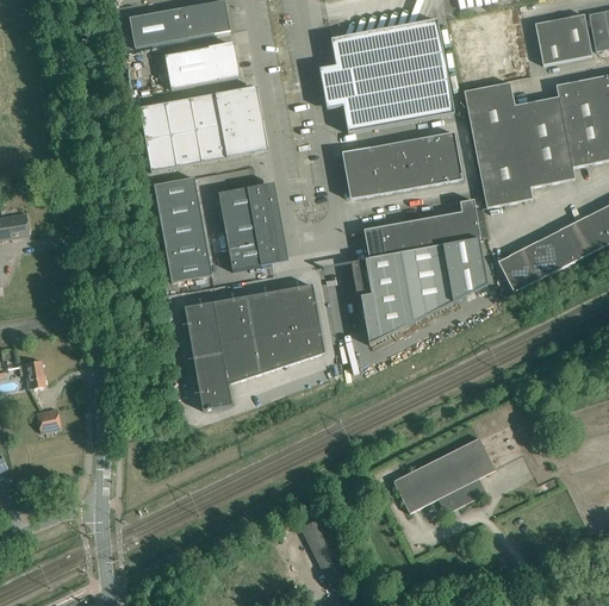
[(128,17),(134,47),(229,30),(224,0),(218,0),(128,17)]
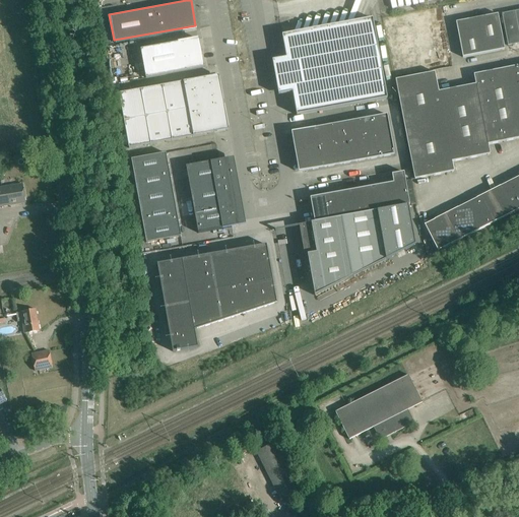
[(518,7),(501,11),(507,43),(518,40),(518,7)]
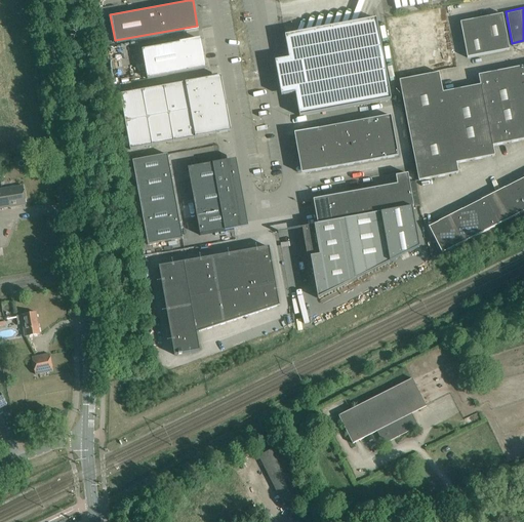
[(433,8),(420,10),(426,45),(449,41),(445,10),(434,12),(433,8)]
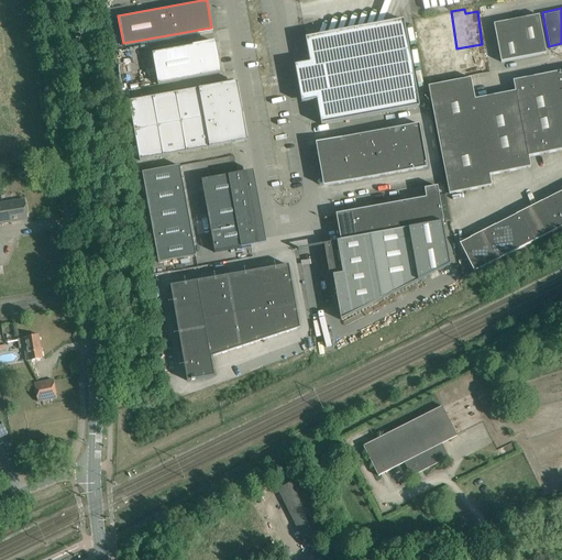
[(538,12),(493,21),(500,58),(544,50),(538,12)]
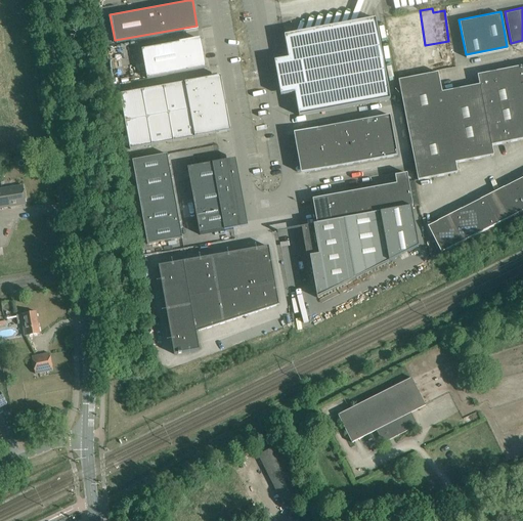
[(338,24),(336,28),(330,26),(329,26),(328,30),(320,27),(319,27),(318,31),(311,29),(310,29),(309,33),(302,30),(301,31),(300,34),(293,32),(284,34),(288,56),(273,59),(279,94),(294,91),(298,115),(389,97),(375,16),(364,18),(363,23),(356,20),(355,20),(354,25),(347,22),(345,26),(338,24)]
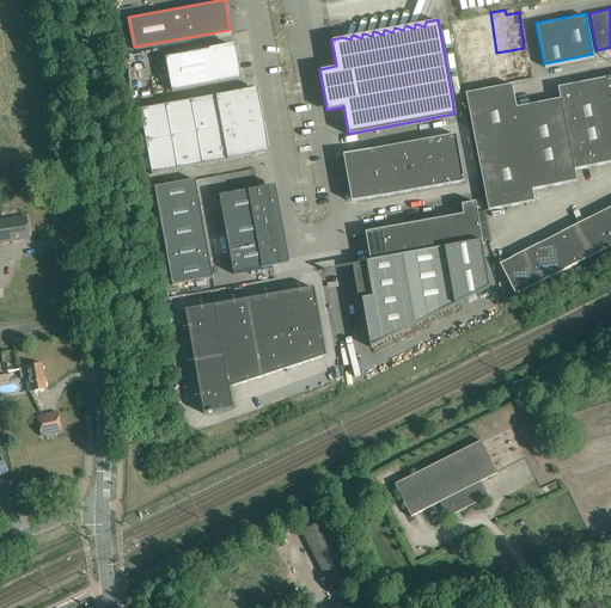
[(238,75),(232,42),(164,55),(170,88),(239,77),(239,75),(238,75)]
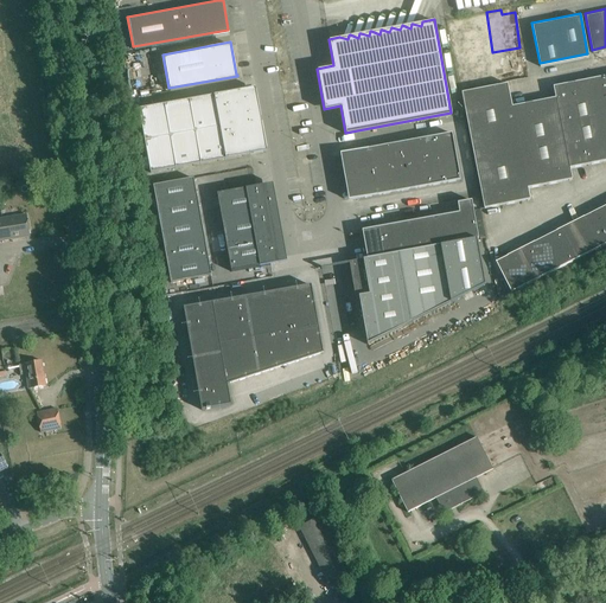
[(597,76),(553,84),(555,95),(561,126),(605,117),(597,76)]
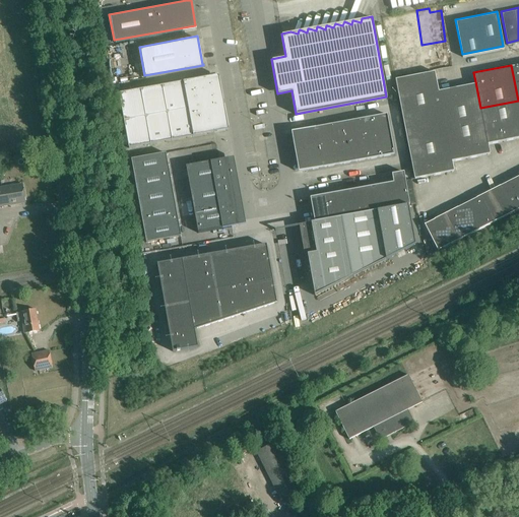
[(434,69),(395,77),(404,124),(443,117),(437,89),(434,69)]
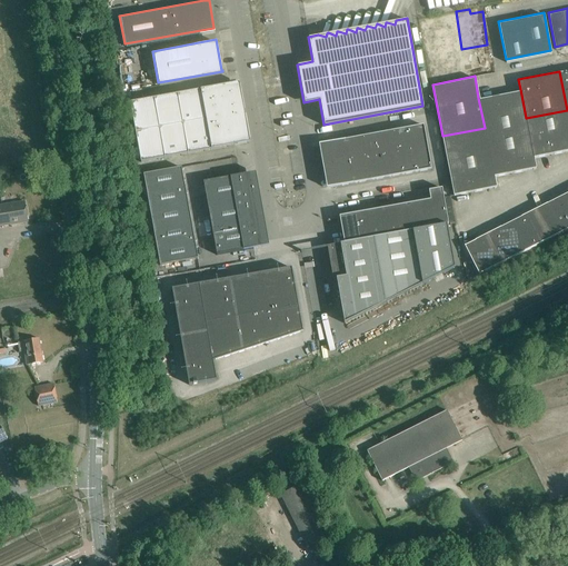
[(129,99),(140,159),(249,140),(238,80),(129,99)]
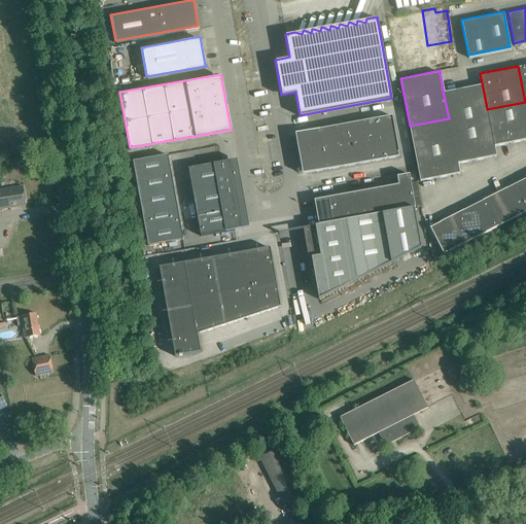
[(482,82),(443,91),(449,118),(450,126),(488,117),(487,109),(482,82)]
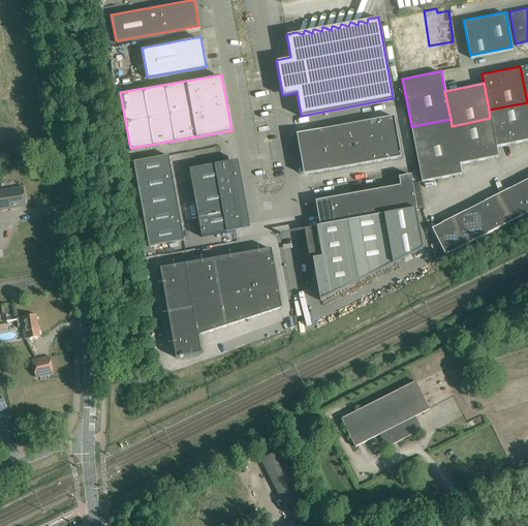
[(527,104),(527,102),(489,110),(490,118),(495,144),(527,136),(527,104)]
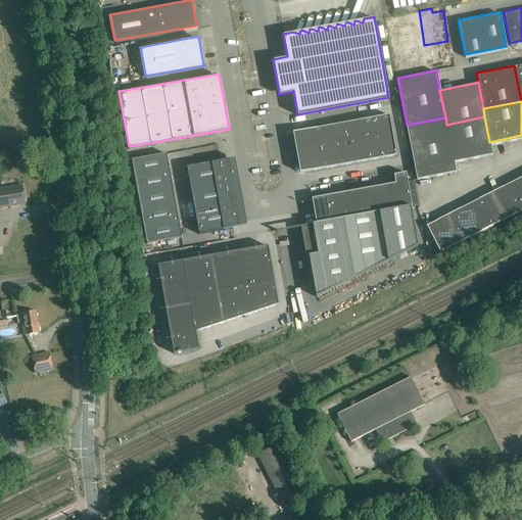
[(292,130),(299,171),(395,152),(388,112),(292,130)]
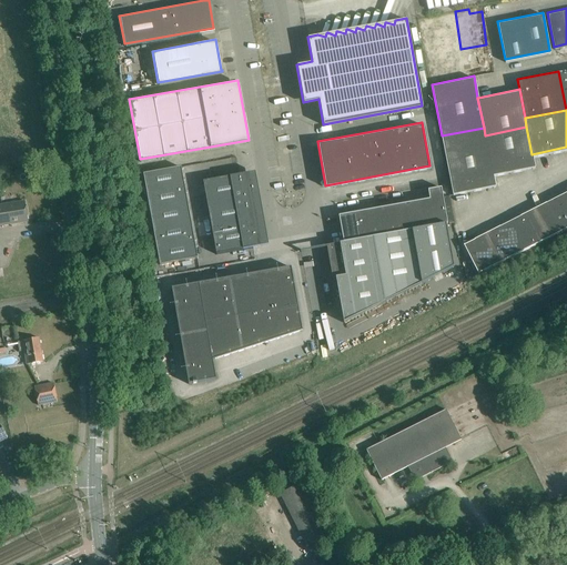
[(526,127),(485,135),(493,173),(534,165),(532,154),(526,127)]
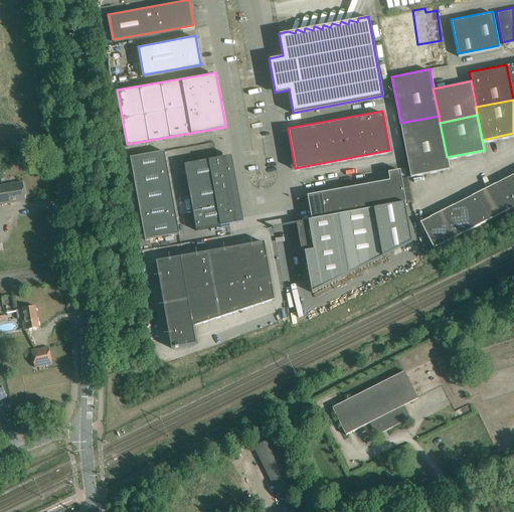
[(439,116),(400,123),(409,174),(449,166),(447,157),(440,123),(439,116)]
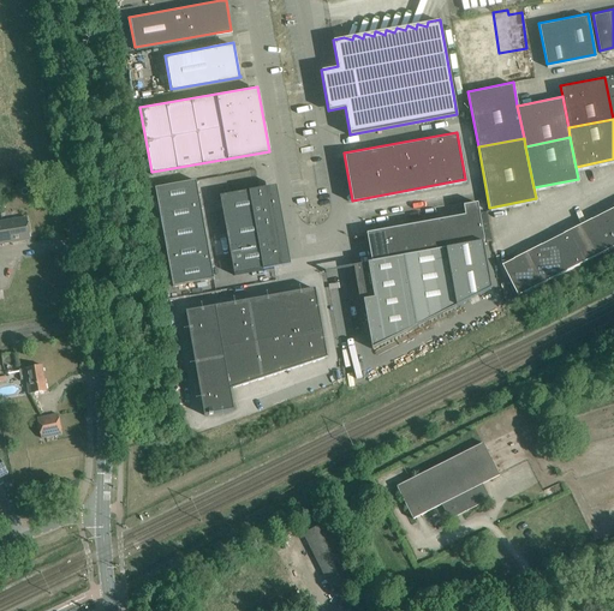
[(213,276),(195,178),(154,185),(172,283),(213,276)]
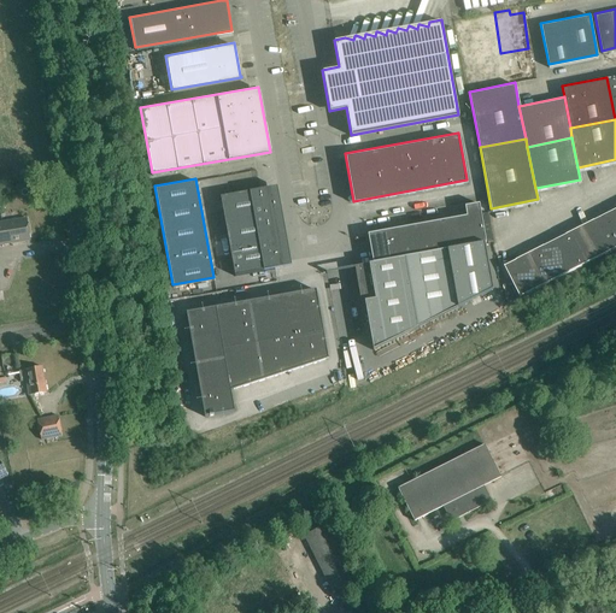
[(220,194),(234,273),(291,263),(276,183),(220,194)]
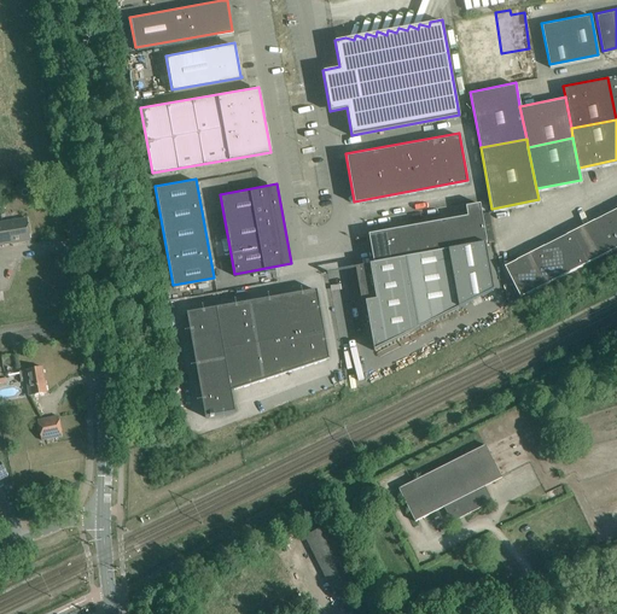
[(479,202),(464,204),(466,214),(466,216),(467,216),(472,243),(483,240),(485,240),(479,202)]
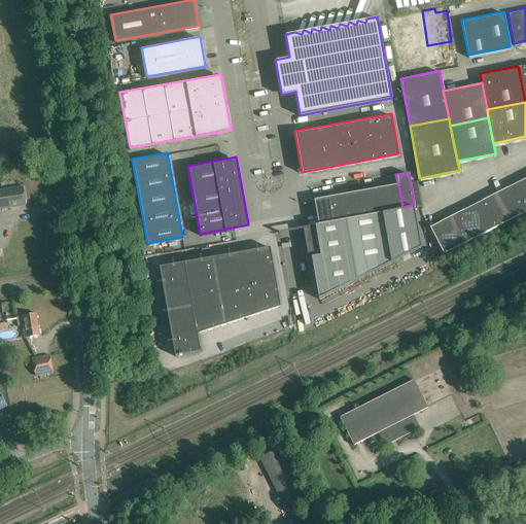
[(525,175),(516,180),(525,200),(525,175)]
